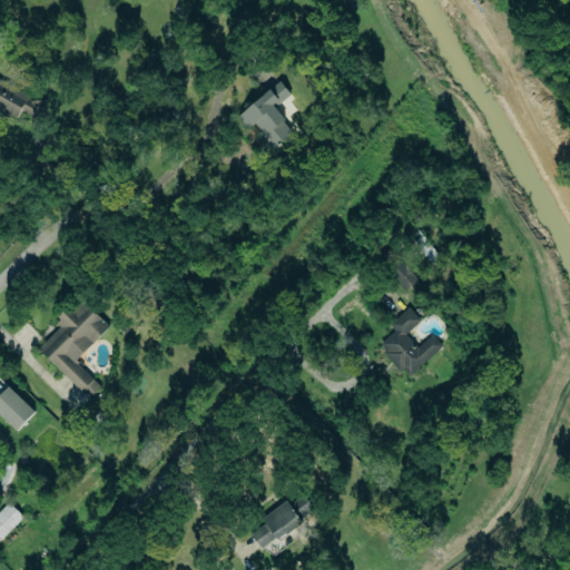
[(22,108),(17,118),(7,112),(6,116),(0,112),(0,78),(29,96),(28,98),(29,98),(30,100),(45,99),(47,121),(31,123),(30,115),(22,108)]
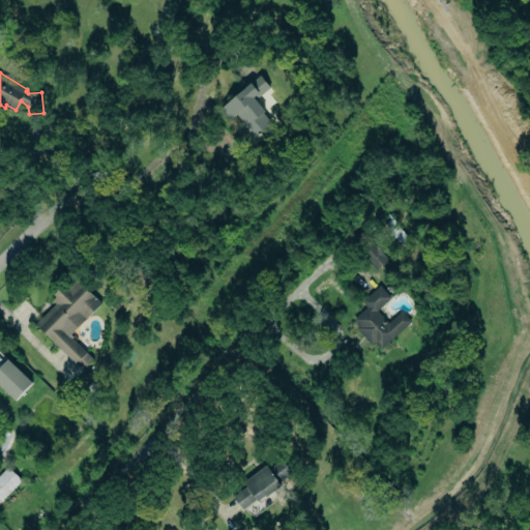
[(221,108),(230,119),(237,114),(243,121),(241,122),(254,139),(264,131),(275,122),(271,117),(269,119),(264,113),(266,111),(256,98),(270,87),(261,75),(221,108)]
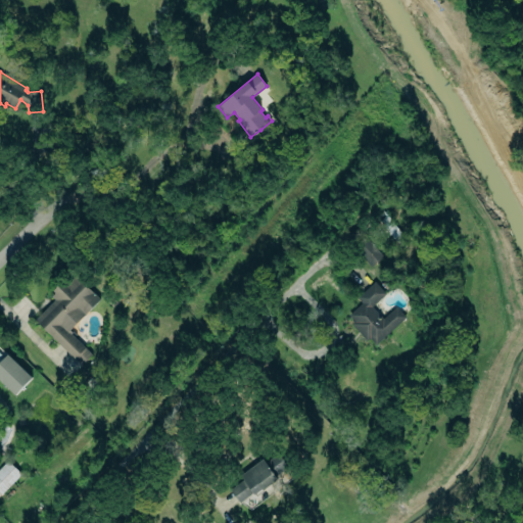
[(406,239),(383,211),(371,221),(393,248),(406,239)]
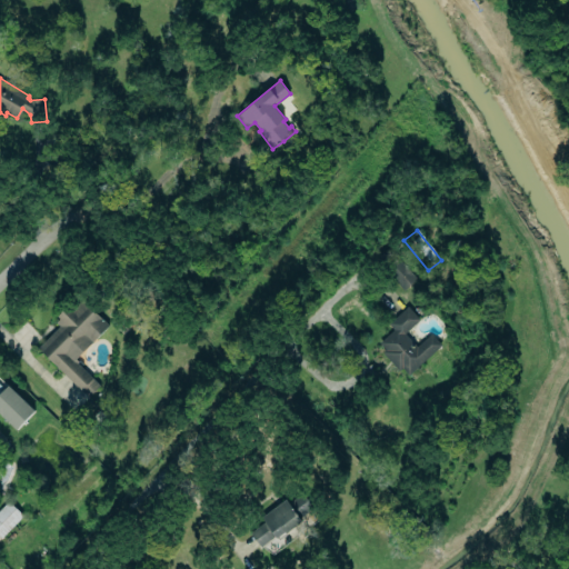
[(417,278),(389,248),(376,260),(403,290),(417,278)]
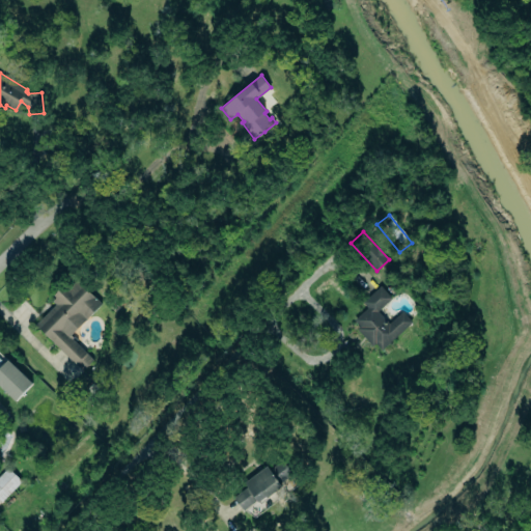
[(101,304),(75,278),(52,301),(55,304),(35,325),(82,371),(93,360),(70,336),(101,304)]
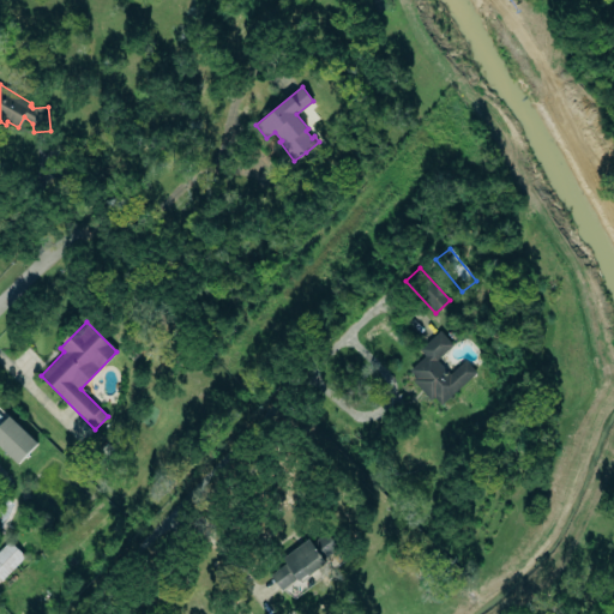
[(420,349),(440,330),(453,345),(438,360),(450,373),(465,360),(477,372),(441,404),(434,397),(432,399),(414,381),(417,379),(410,371),(426,356),(420,349)]
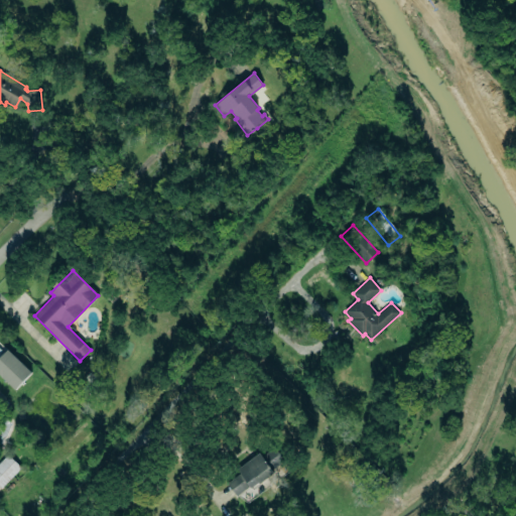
[(0,377),(14,391),(31,373),(6,350),(0,356),(0,377)]
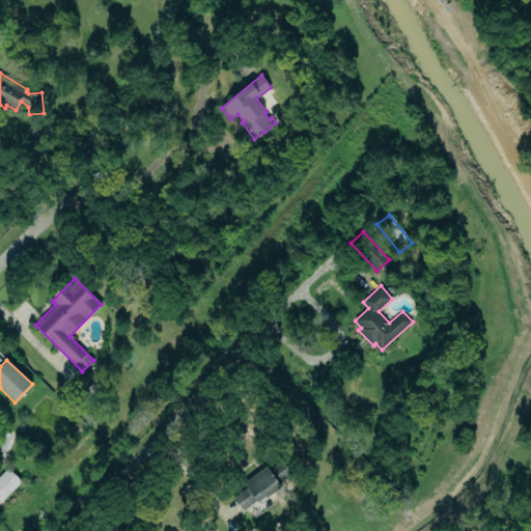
[(234,498),(248,488),(245,484),(268,467),(271,470),(283,460),(294,475),(280,484),(283,487),(260,505),(258,501),(244,511),(234,498)]
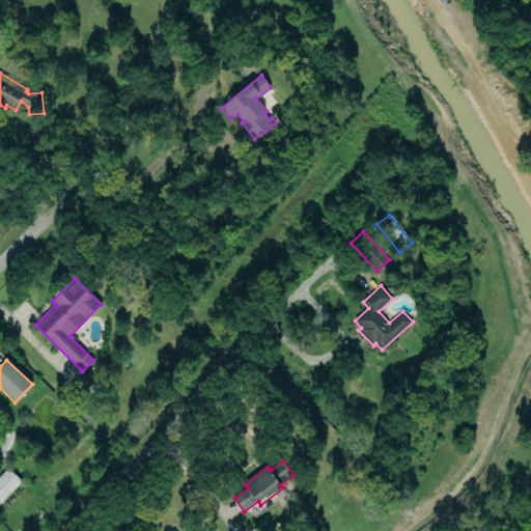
[(0,474),(0,502),(21,481),(7,468),(0,474)]
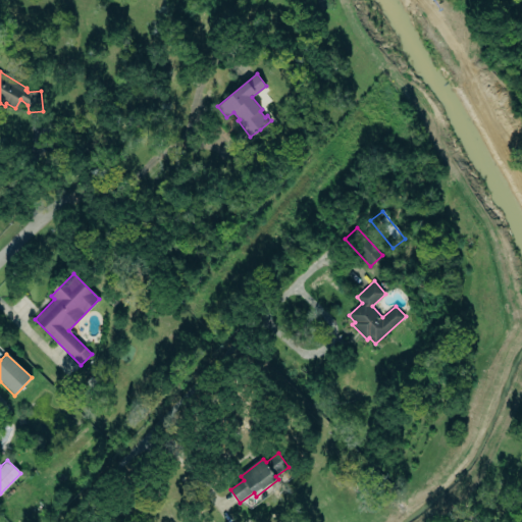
All buildings are outlined.
